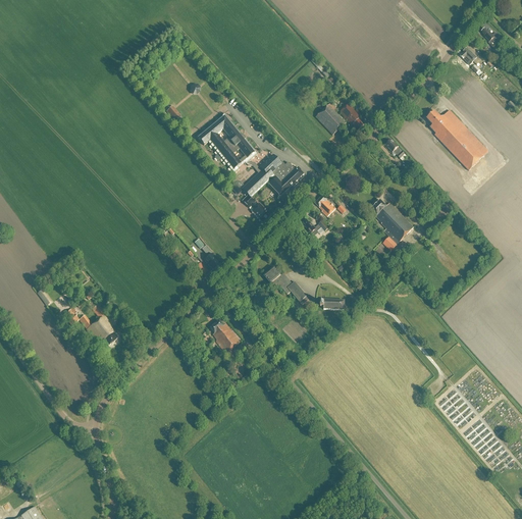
[(496,43),(500,39),(497,37),(499,35),(496,31),(492,34),(488,30),(487,30),(484,27),(481,30),(484,34),(485,33),(486,34),(485,35),(489,40),(494,36),(497,38),(493,40),(496,43)]
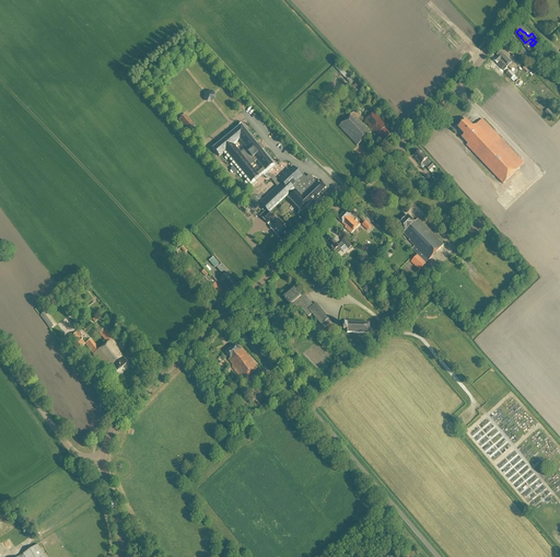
[(504,68),(512,60),(504,53),(503,54),(500,50),(497,54),(498,54),(493,58),(504,68)]
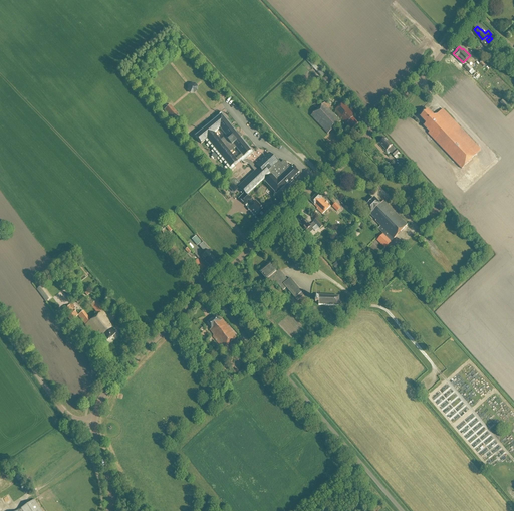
[(306,58),(322,76),(325,73),(308,56),(306,58)]
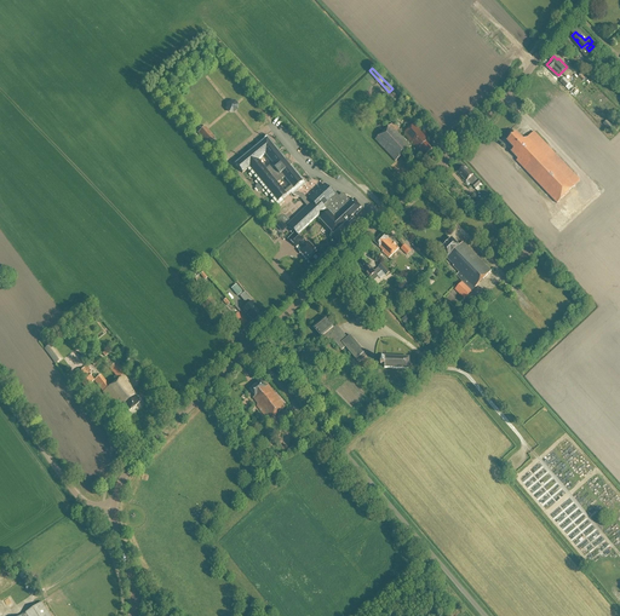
[(566,85),(570,81),(564,75),(561,79),(566,85)]
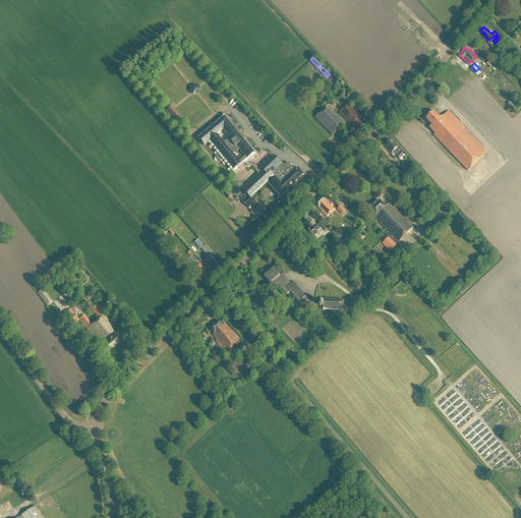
[(198,81),(190,85),(194,94),(203,90),(198,81)]
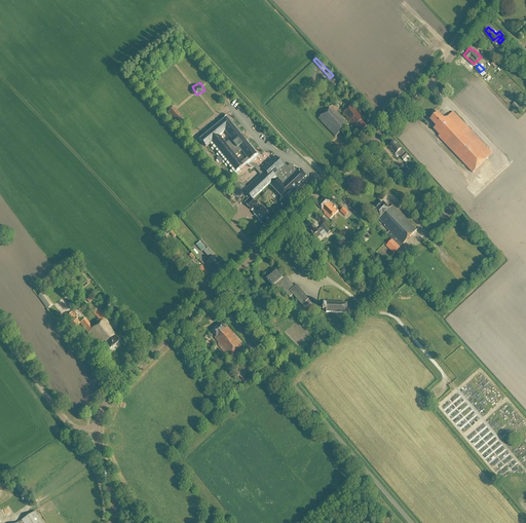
[(516,100),(513,103),(519,110),(522,107),(516,100)]
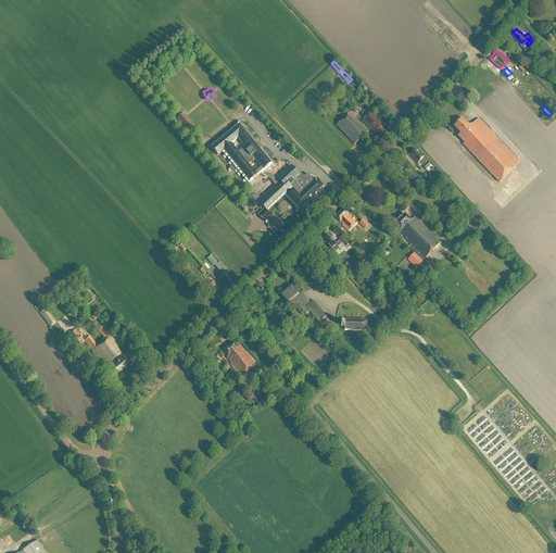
[(370,109),(362,117),(375,132),(376,132),(381,137),(389,130),(383,124),(384,124),(370,109)]
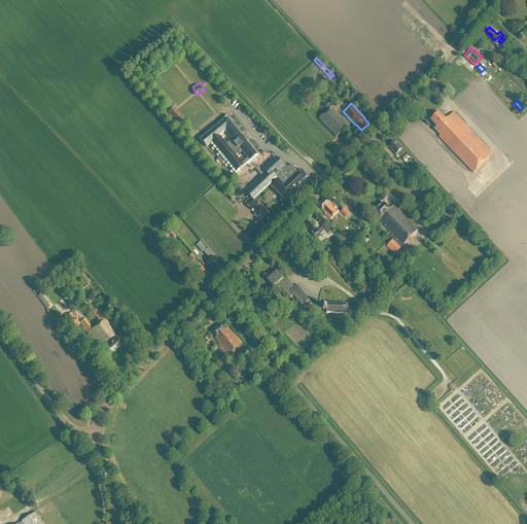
[(337,135),(349,123),(331,104),(318,116),(337,135)]
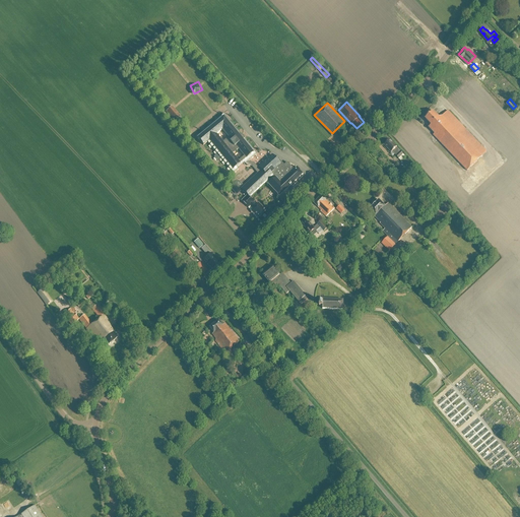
[(174,119),(180,114),(173,105),(167,110),(174,119)]
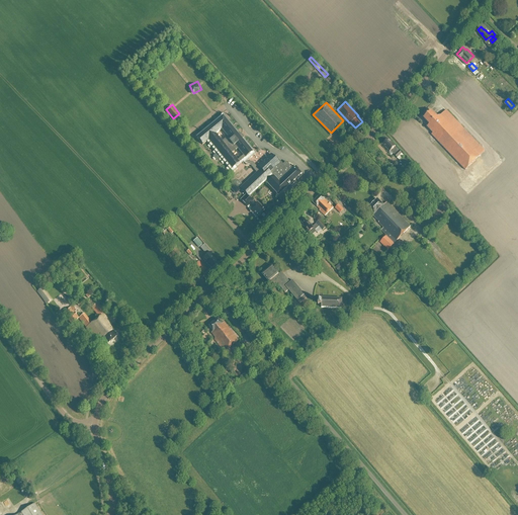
[(431,133),(465,168),(481,154),(485,149),(485,148),(464,126),(446,108),(441,113),(437,114),(432,108),(424,116),(429,122),(427,124),(433,131),(431,133)]
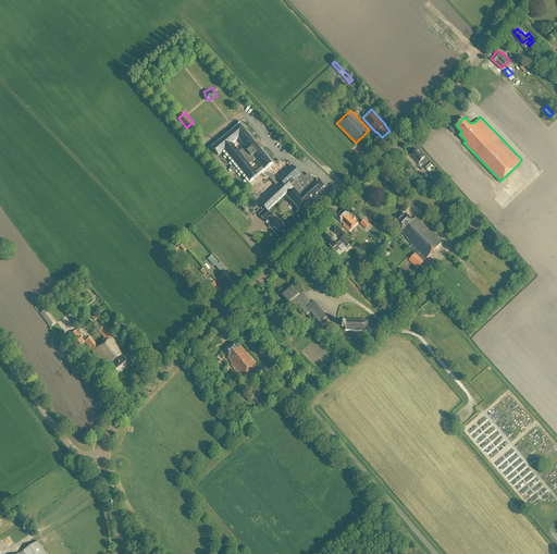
[(298,168),(297,169),(292,163),(276,177),(271,172),(267,172),(265,171),(275,162),(239,120),(210,144),(218,154),(222,150),(249,184),(256,179),(255,176),(261,171),(264,175),(270,175),(275,183),(258,200),(268,210),(286,192),(286,193),(288,194),(287,195),(299,208),(324,184),(318,177),(316,180),(308,172),(307,172),(305,174),(298,168)]
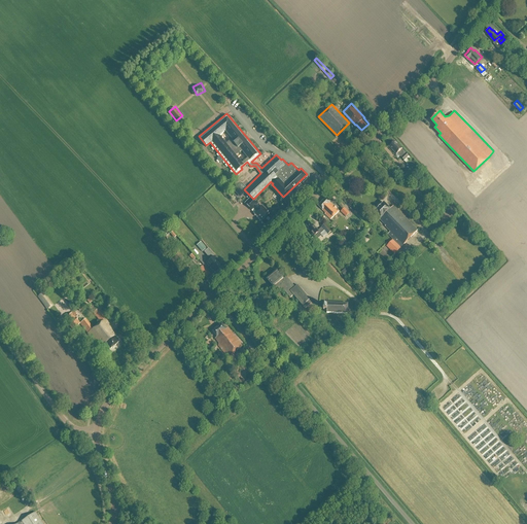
[(403,159),(409,154),(394,139),(392,141),(392,142),(391,142),(389,144),(392,147),(392,148),(394,149),(397,152),(397,151),(401,155),(403,159)]
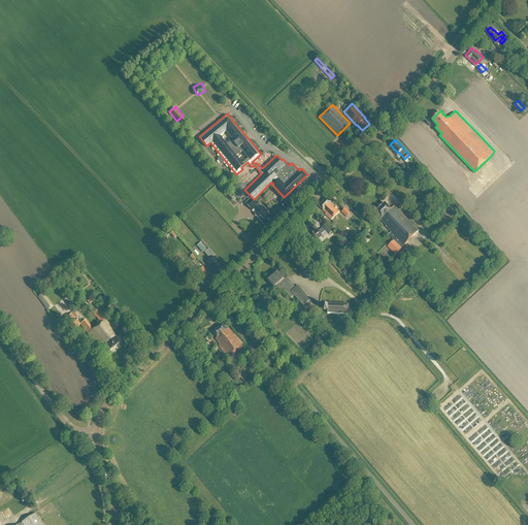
[(239,185),(235,189),(241,195),(245,191),(239,185)]
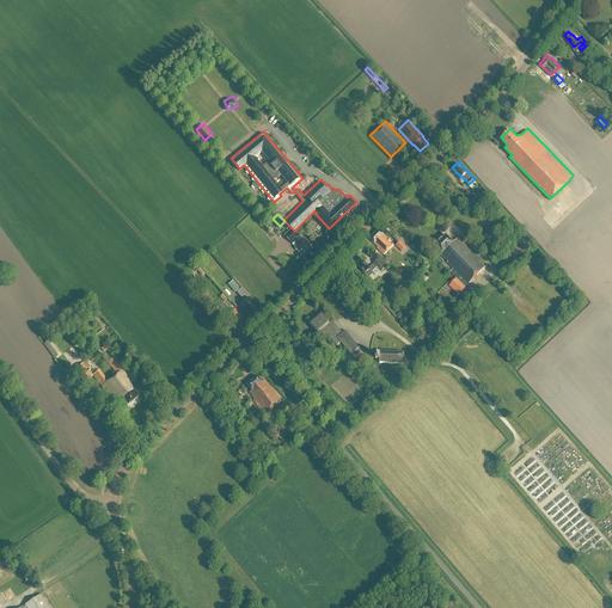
[(295,232),(289,227),(285,233),(293,241),(294,240),(298,243),(294,246),(308,259),(318,250),(304,237),(301,239),(298,235),(299,234),(297,231),(295,232)]
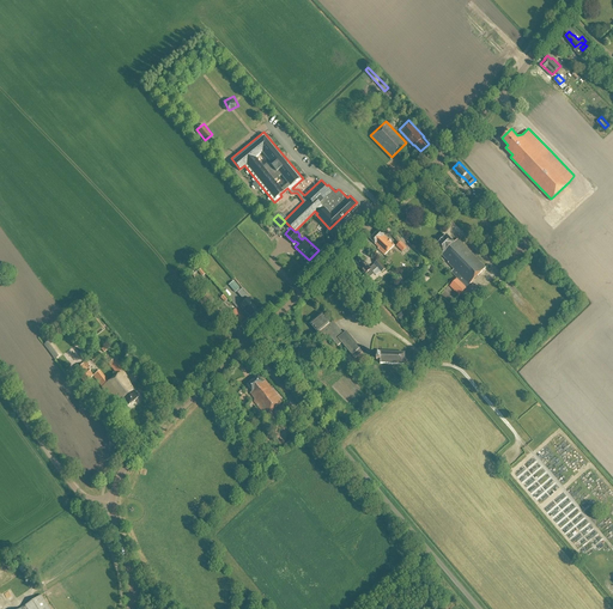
[(384,253),(394,243),(384,233),(384,232),(380,227),(370,237),(375,242),(378,245),(378,247),(384,253)]
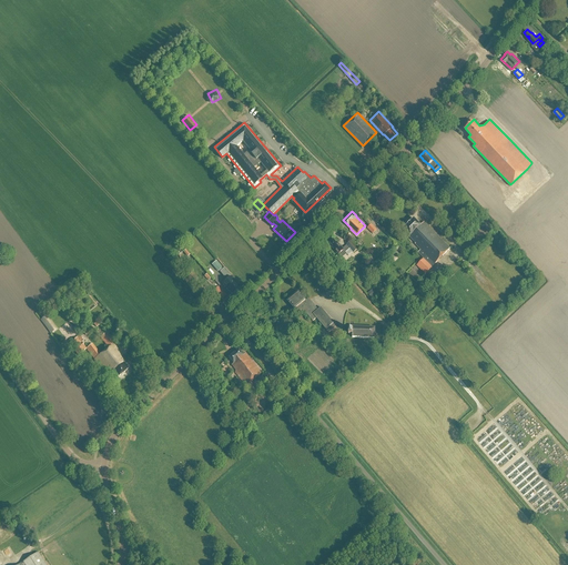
[(414,217),(404,226),(411,233),(409,234),(416,241),(415,242),(421,248),(418,250),(424,256),(417,263),(425,272),(450,245),(424,220),(421,223),(414,217)]
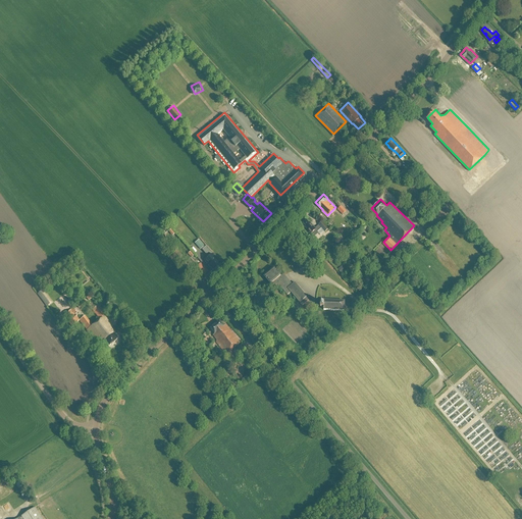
[(344,214),(347,212),(345,210),(346,209),(342,204),(337,207),(343,212),(343,213),(344,214)]
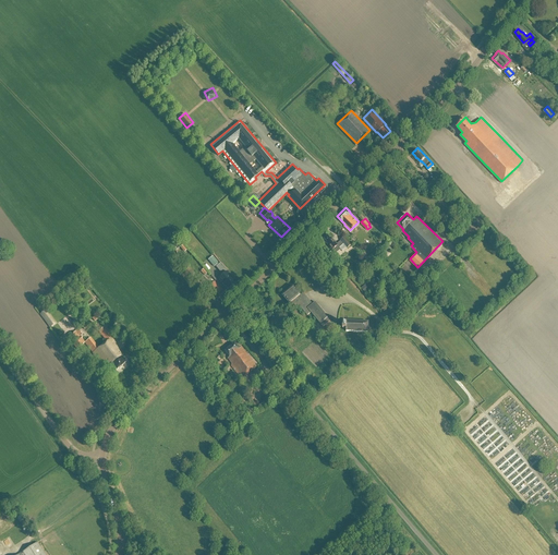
[(325,236),(324,237),(327,240),(326,240),(332,248),(335,250),(340,245),(339,245),(343,242),(348,246),(351,242),(344,234),(341,238),(341,239),(337,242),(331,236),(330,237),(328,233),(327,233),(326,233),(325,234),(325,236)]
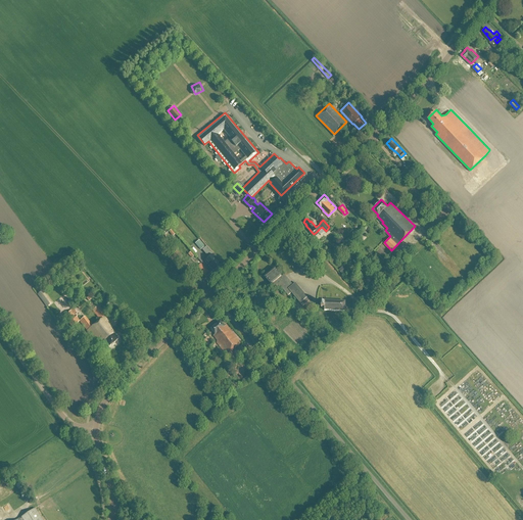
[(200,237),(195,241),(201,247),(206,243),(200,237)]
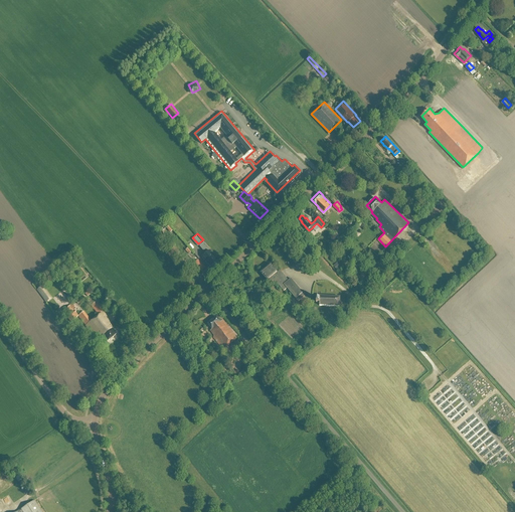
[(208,249),(201,254),(208,263),(208,262),(211,265),(217,260),(208,249)]
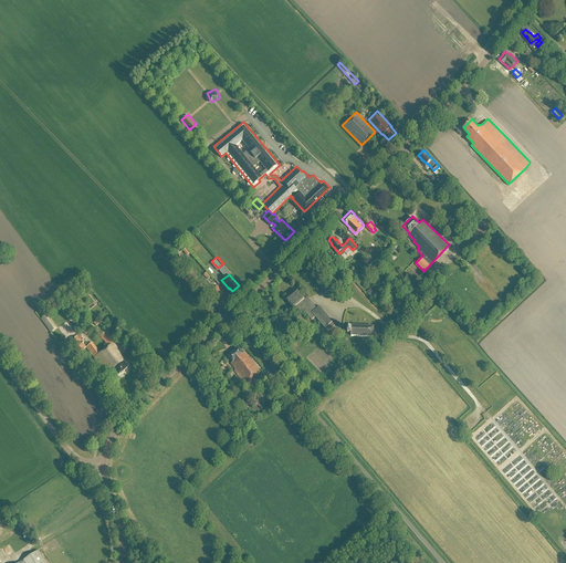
[(217,284),(210,290),(216,296),(217,298),(220,301),(224,298),(223,298),(227,294),(223,291),(217,284)]
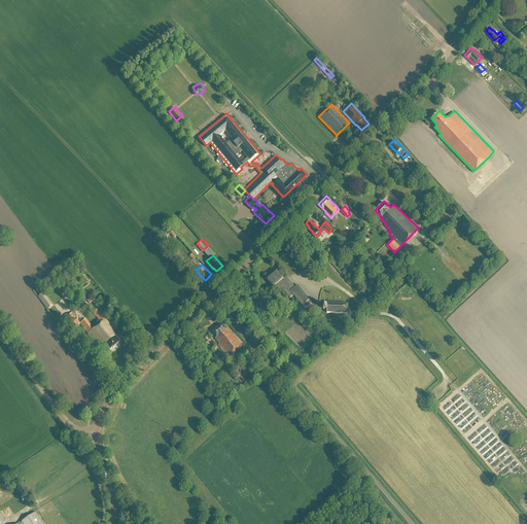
[(284,277),(277,269),(274,272),(273,272),(271,274),(267,277),(274,285),(275,283),(278,287),(280,286),(282,289),(283,289),(284,290),(285,289),(290,295),(293,293),(305,307),(312,301),(297,283),(295,285),(287,275),(284,277)]
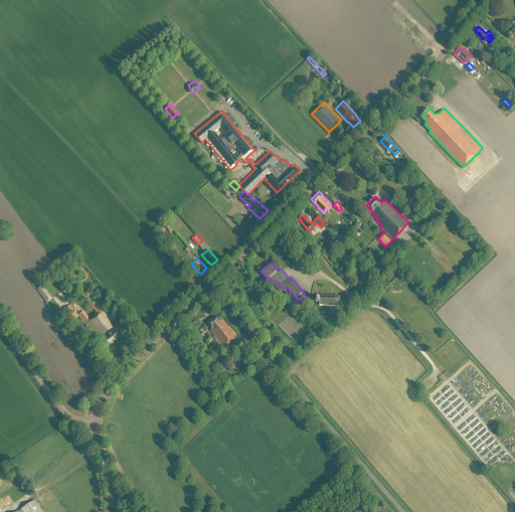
[(43,283),(37,288),(47,300),(53,296),(43,283)]
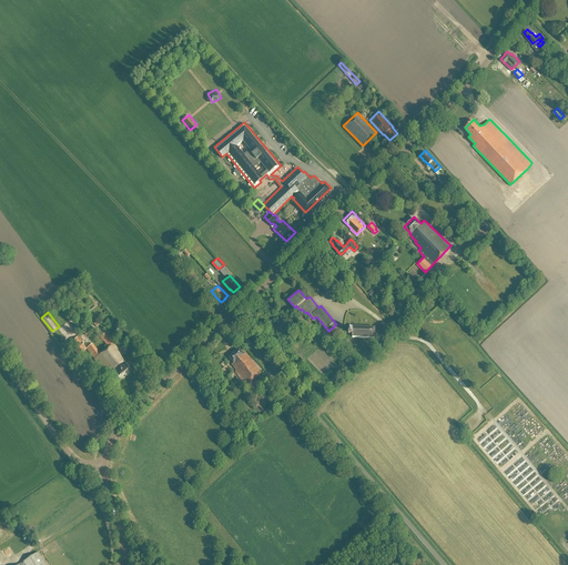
[(91,324),(83,330),(87,333),(89,331),(90,332),(92,331),(91,329),(94,328),(91,324)]
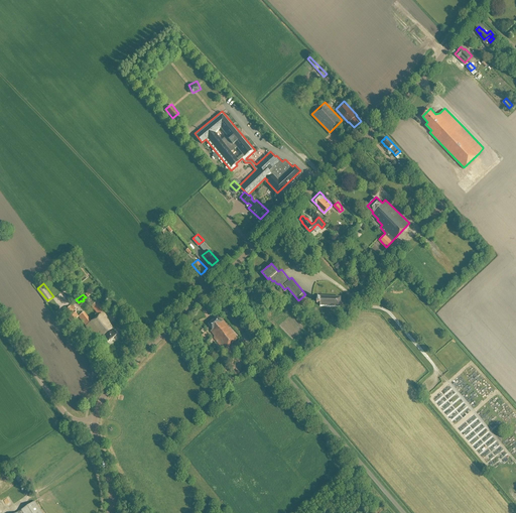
[(341,305),(341,295),(320,294),(320,297),(317,297),(316,301),(320,301),(319,304),(341,305)]
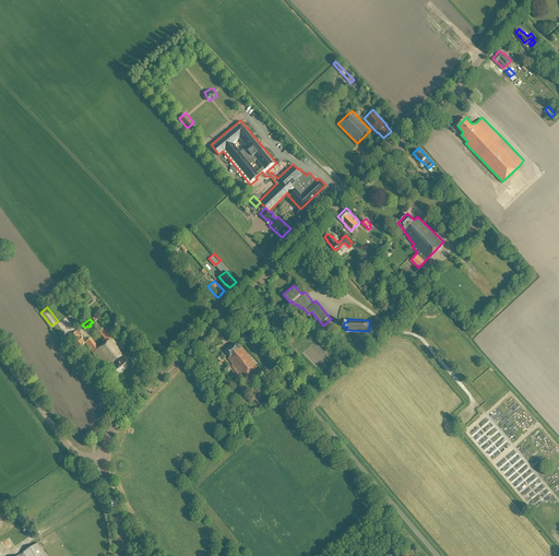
[(75,330),(68,336),(76,347),(85,341),(103,364),(104,363),(108,366),(110,364),(115,369),(126,362),(121,355),(123,354),(118,347),(119,345),(104,326),(98,330),(106,340),(98,346),(91,336),(84,341),(75,330)]
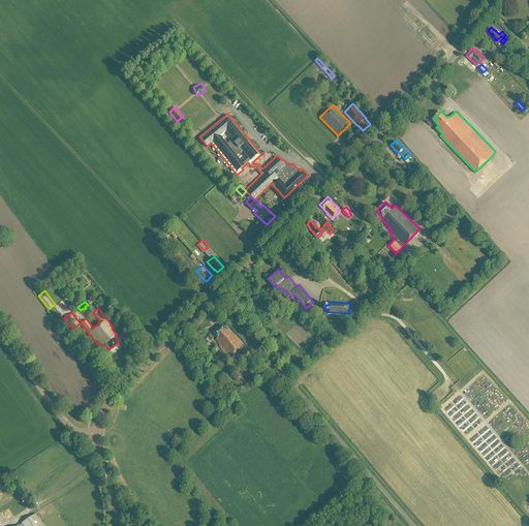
[(230,356),(244,345),(229,327),(227,329),(223,323),(214,331),(218,336),(216,338),(230,356)]
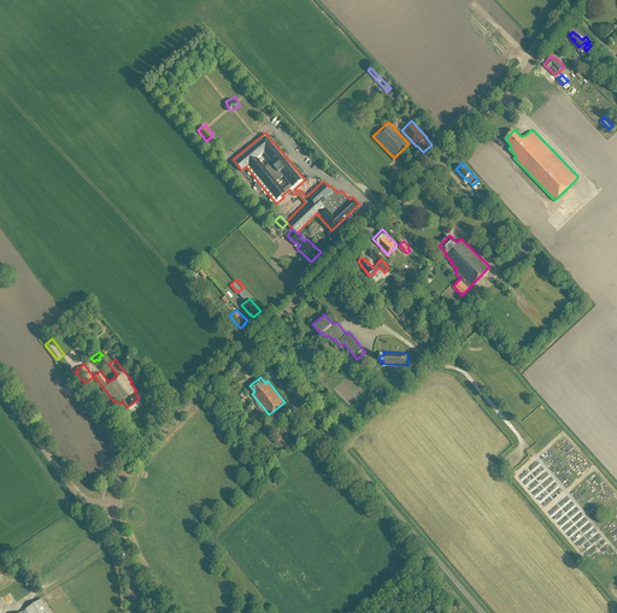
[(51,612),(41,596),(15,612),(51,612)]
